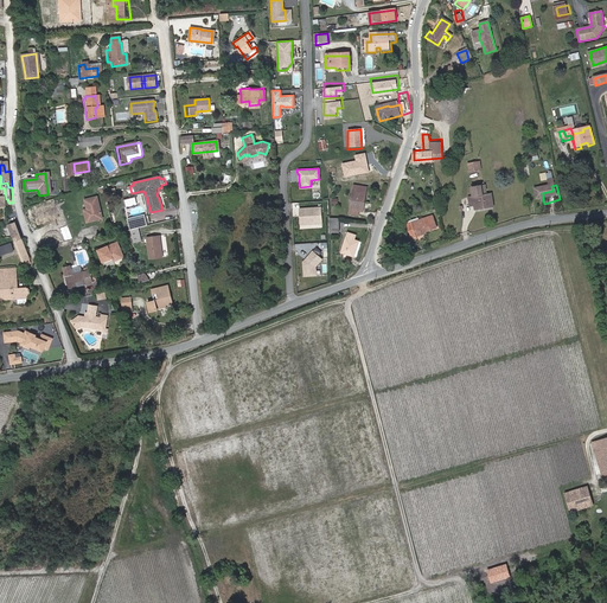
[(493,205),(491,193),(487,193),(484,194),(481,186),(473,187),(474,196),(475,204),(475,206),(483,204),(484,207),(493,205)]
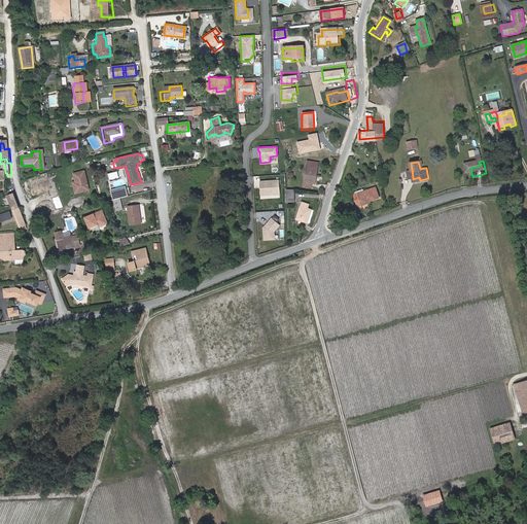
[(302,182),(309,183),(312,183),(312,176),(315,176),(315,168),(304,167),(302,182)]
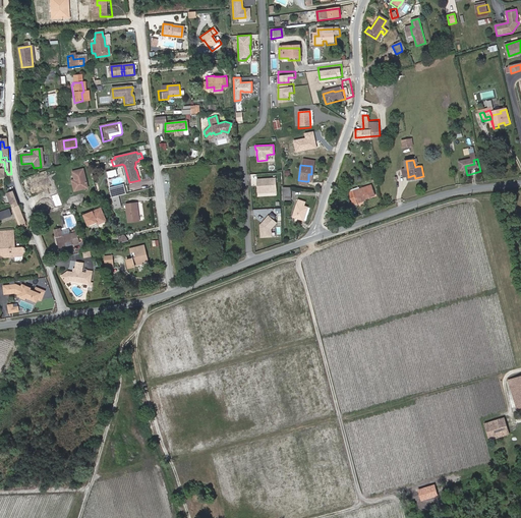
[(82,169),(71,172),(73,180),(74,180),(77,190),(87,188),(82,169)]
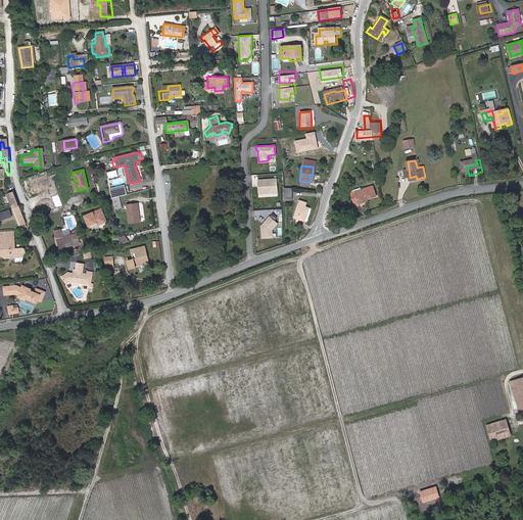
[(276,190),(275,179),(257,180),(257,184),(258,184),(258,186),(257,186),(257,191),(276,190)]
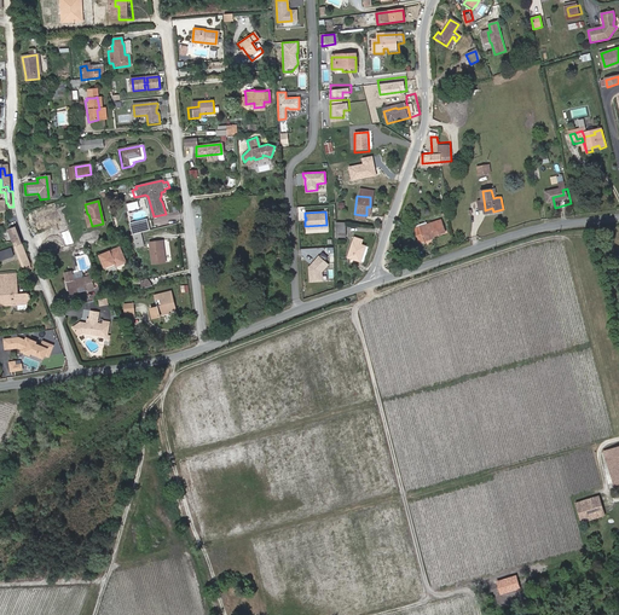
[(44,220),(48,230),(62,224),(57,214),(44,220)]
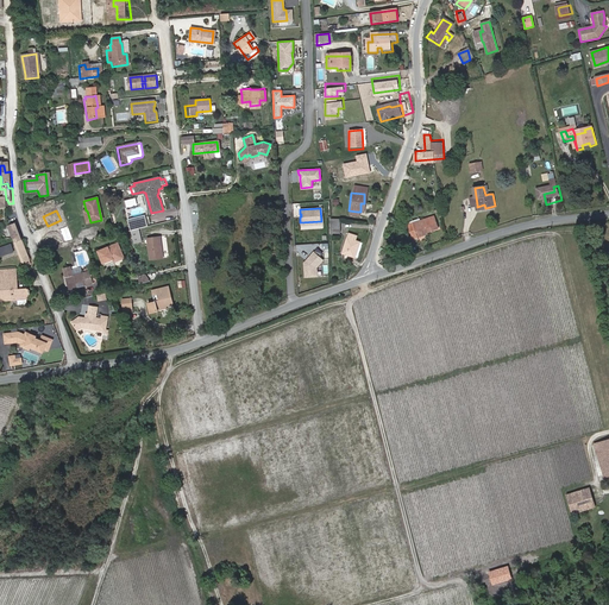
[(416,235),(418,234),(416,232),(426,229),(437,226),(433,214),(408,222),(413,237),(416,235)]
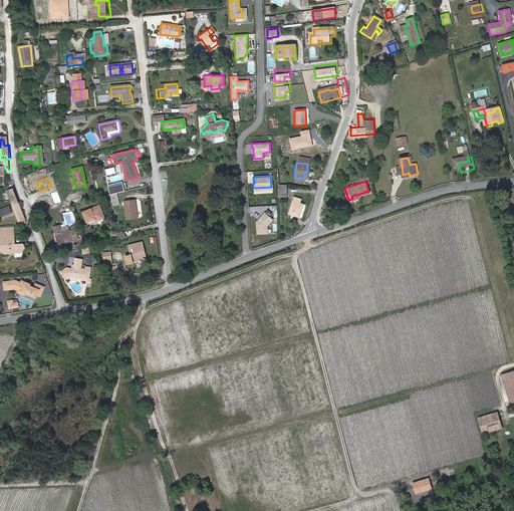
[(8,189),(21,220),(26,217),(14,187),(8,189)]
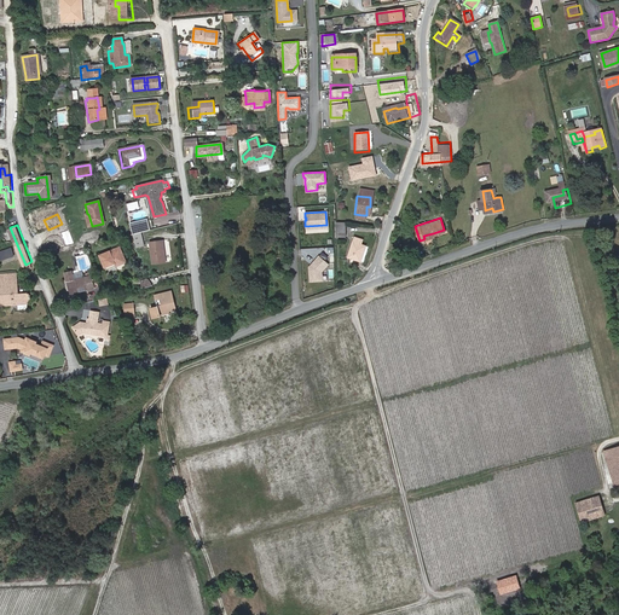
[(140,231),(133,233),(136,247),(144,244),(140,231)]
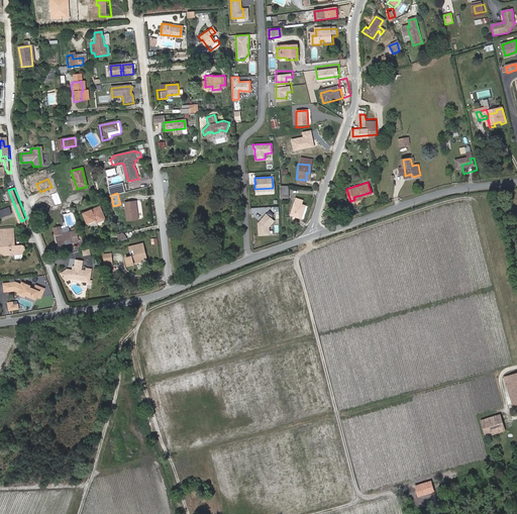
[(300,201),(293,199),(287,219),(288,220),(291,221),(292,220),(293,217),(299,218),(303,206),(299,205),(300,201)]
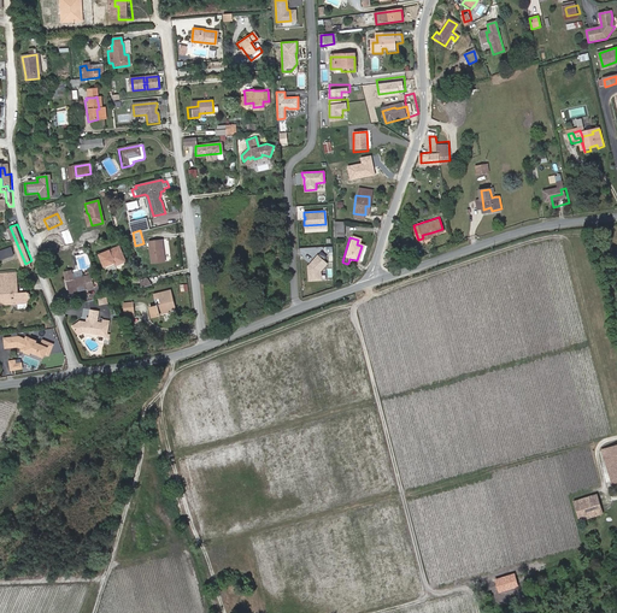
[(162,252),(160,240),(150,241),(152,261),(165,260),(164,252),(162,252)]
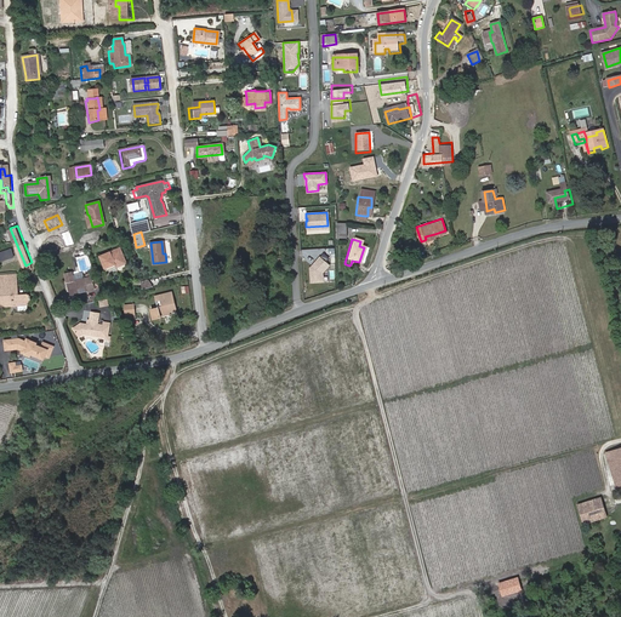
[(0,247),(0,256),(15,253),(12,245),(0,247)]
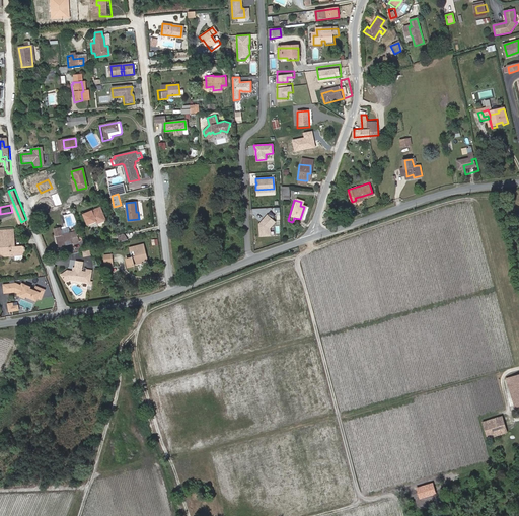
[(102,219),(98,210),(84,214),(88,224),(102,219)]
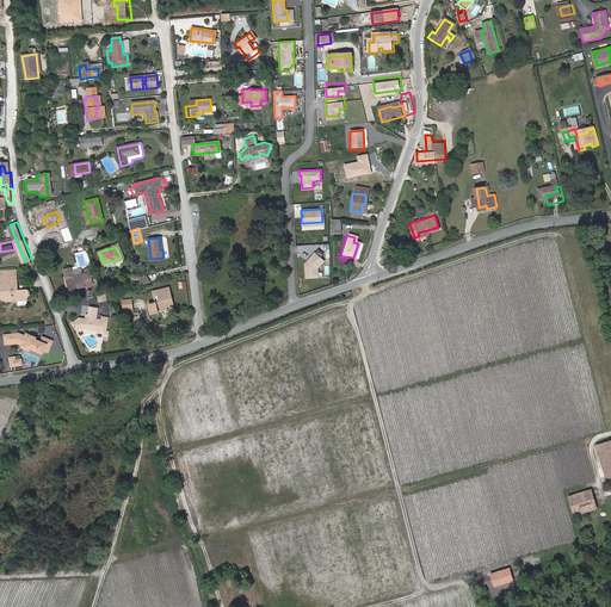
[(316,268),(323,261),(314,253),(308,260),(307,261),(306,261),(304,264),(304,278),(318,277),(316,268)]
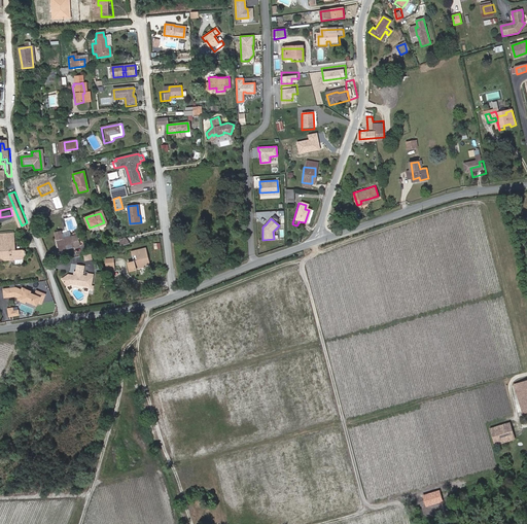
[(60,233),(54,235),(59,252),(80,245),(77,236),(62,241),(60,233)]
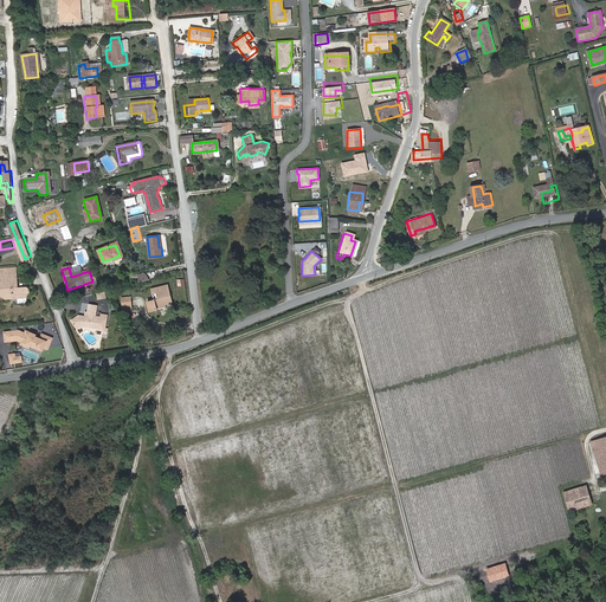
[(18,270),(0,271),(0,277),(0,276),(0,283),(1,297),(10,296),(19,295),(20,301),(28,301),(28,295),(31,295),(31,286),(19,286),(18,270)]
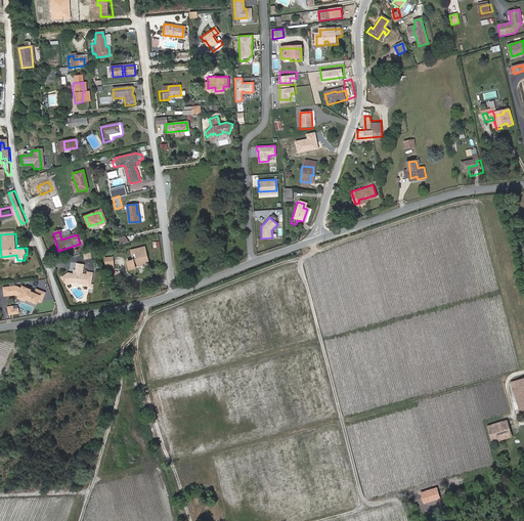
[(133,266),(141,263),(148,261),(144,247),(129,251),(130,254),(133,253),(135,256),(131,257),(132,261),(128,262),(130,269),(134,268),(133,266)]
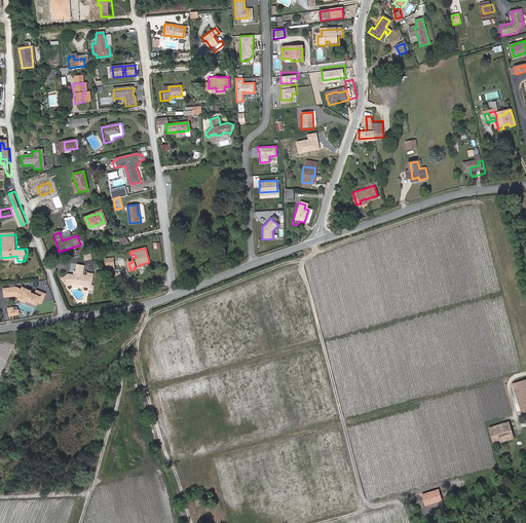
[(113,257),(106,259),(108,268),(115,266),(113,257)]
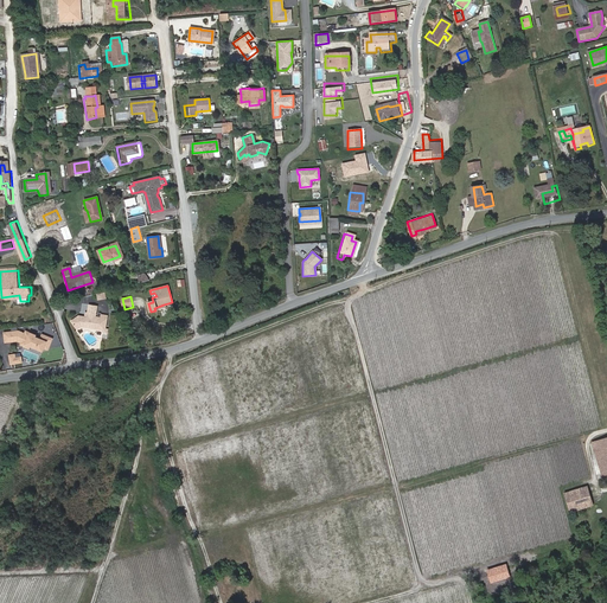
[(97,314),(89,313),(88,318),(85,318),(80,316),(72,322),(77,328),(82,326),(85,327),(88,328),(104,331),(104,333),(108,333),(108,329),(107,328),(108,316),(102,315),(102,318),(96,316),(97,314)]
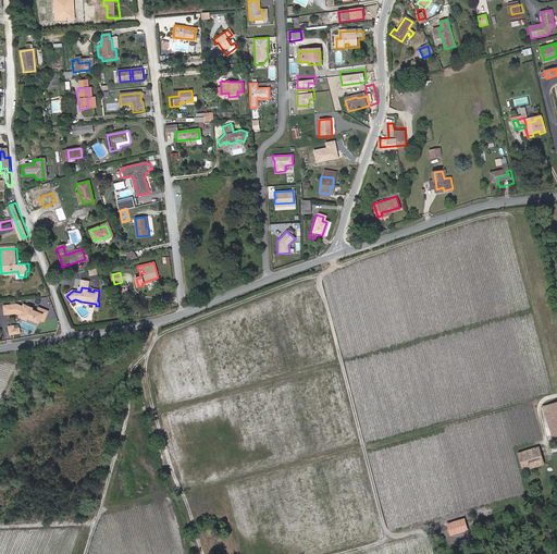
[(22,304),(14,305),(15,312),(20,312),(24,314),(27,316),(27,318),(31,320),(32,318),(38,320),(38,319),(44,321),(45,319),(48,321),(52,311),(44,307),(41,311),(36,309),(37,308),(28,304),(27,306),(22,304)]
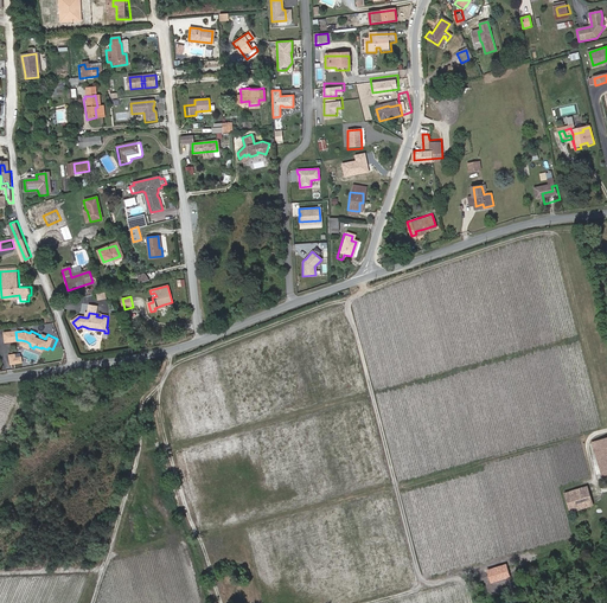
[(606,474),(606,436),(594,440),(604,475),(606,474)]
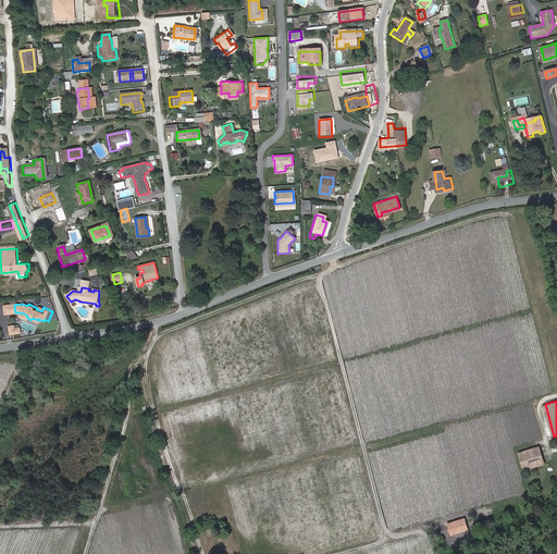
[(521,464),(537,458),(541,457),(540,455),(539,450),(534,450),(533,446),(518,451),(521,463),(521,464)]
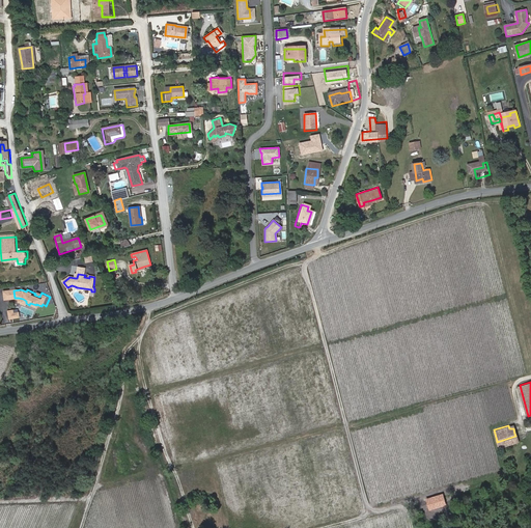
[(497,442),(498,446),(510,442),(513,441),(512,437),(497,442)]
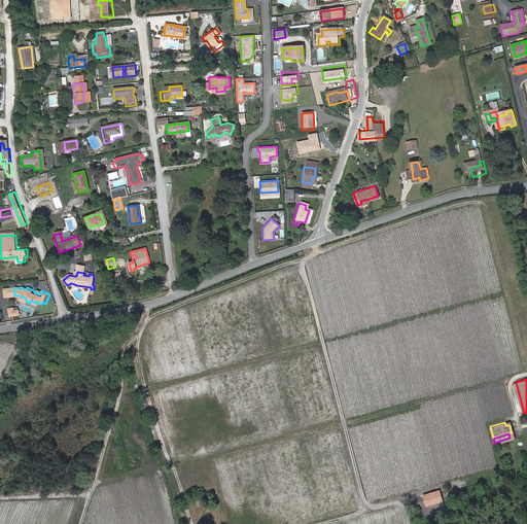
[(425,502),(443,499),(441,488),(423,491),(425,502)]
